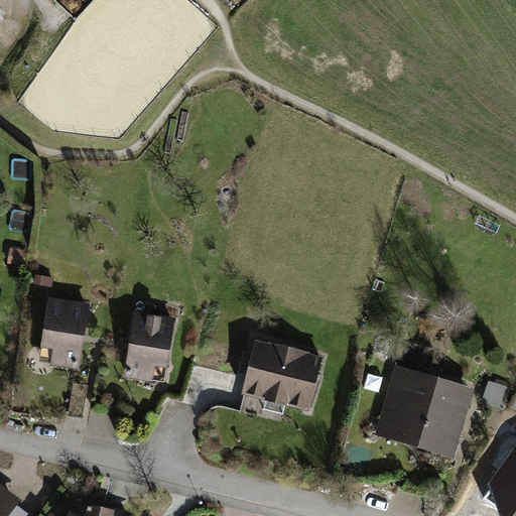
[(23,250),(10,248),(8,264),(21,266),(23,250)]
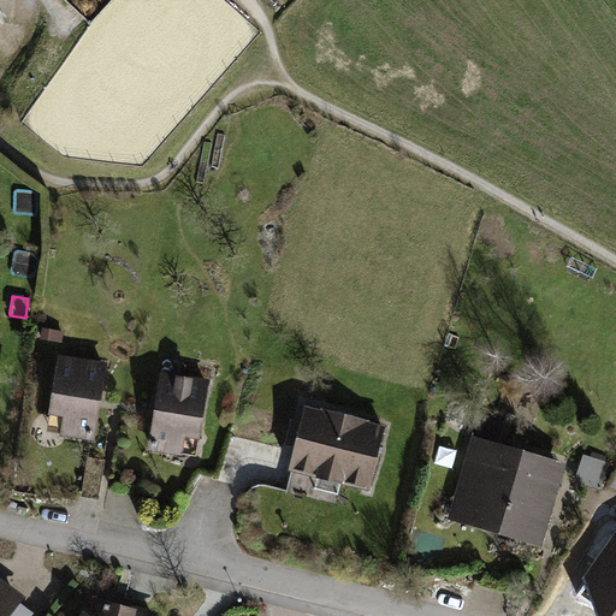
[(65,332),(42,327),(40,338),(63,343),(65,332)]
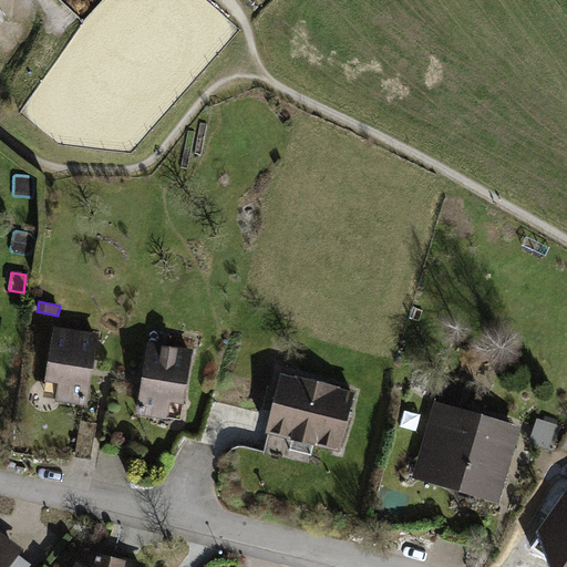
[(96,333),(54,328),(45,393),(88,399),(96,333)]
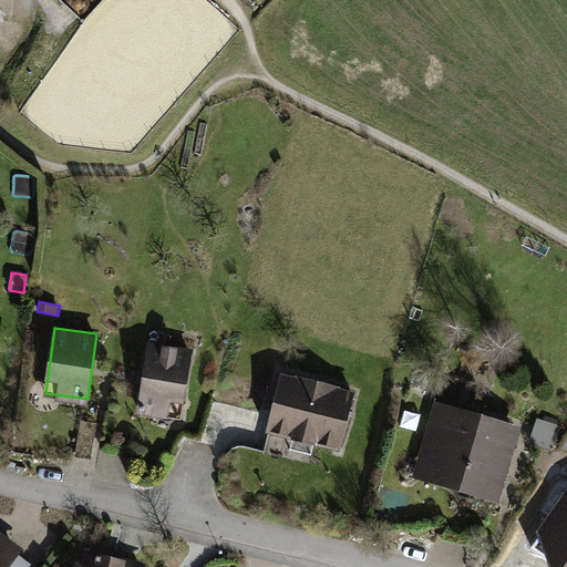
[(191,349),(147,343),(137,414),(181,420),(191,349)]
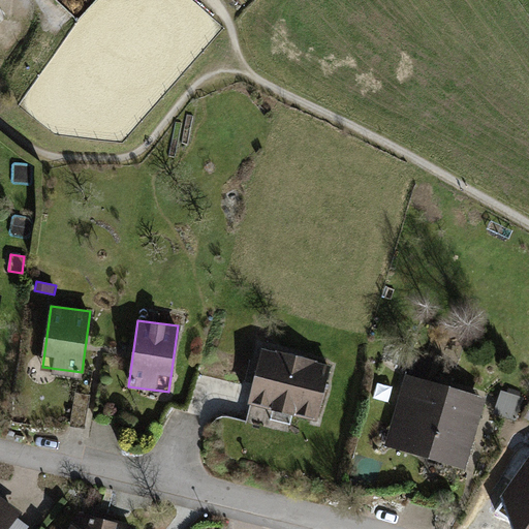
[(261,349),(249,403),(318,418),(331,366),(261,349)]
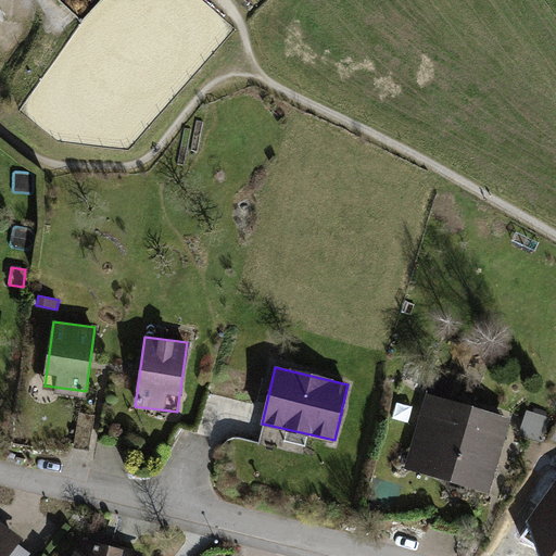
[(427,394),(407,468),(491,491),(510,417),(427,394)]
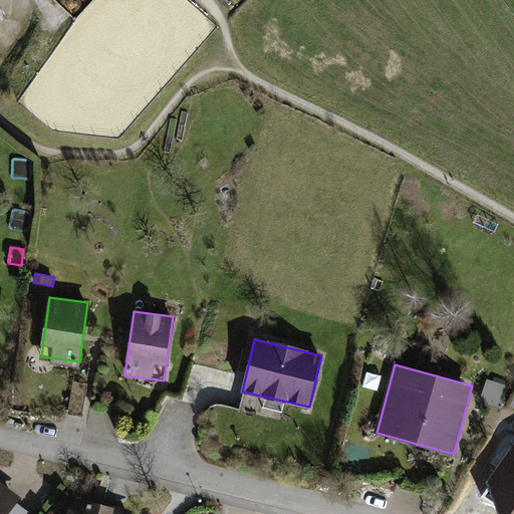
[(503,384),(485,379),(481,393),(499,399),(503,384)]
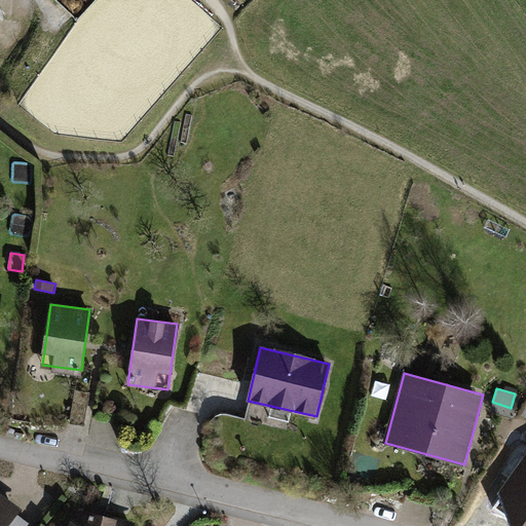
[(525,525),(525,455),(500,493),(514,525),(525,525)]
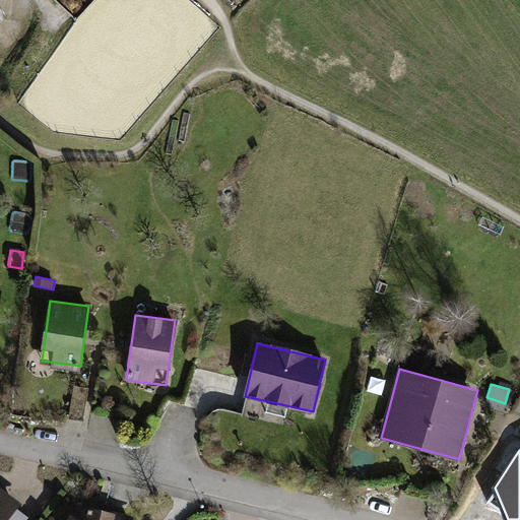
[(0,490),(0,519),(10,519),(21,507),(0,490)]
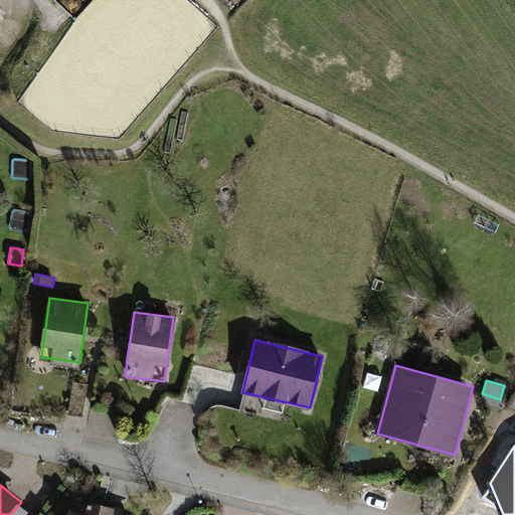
[(73,497),(61,514),(130,514),(131,513),(73,497)]
